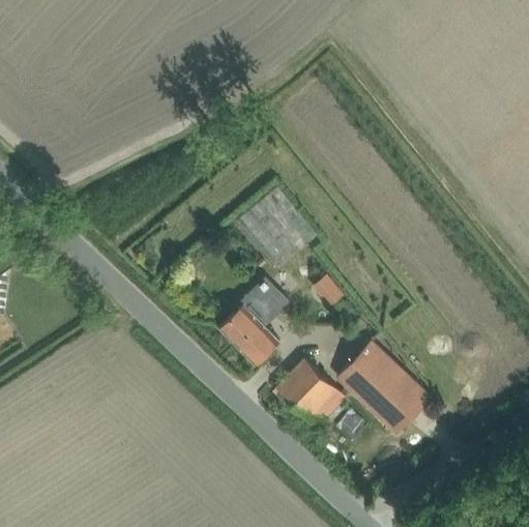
[(319,235),(277,186),(236,221),(277,269),(319,235)]
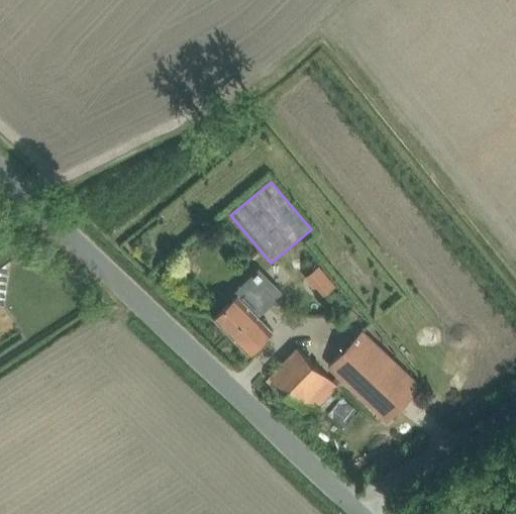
[(229,305),(215,319),(250,355),(266,341),(274,333),(260,318),(284,294),(260,269),(234,293),(238,297),(229,305)]
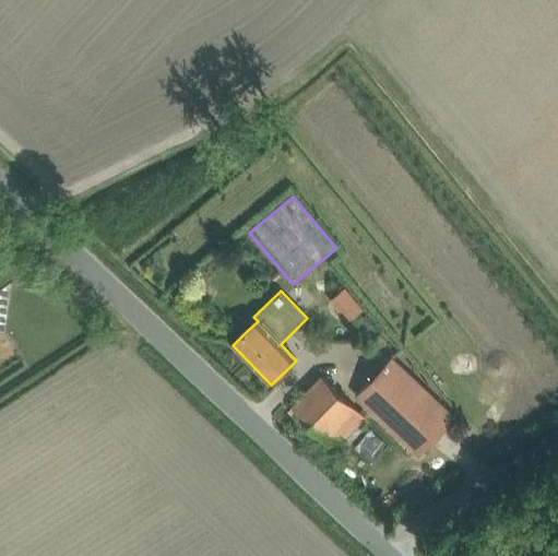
[(358,294),(340,303),(352,329),(370,320),(358,294)]
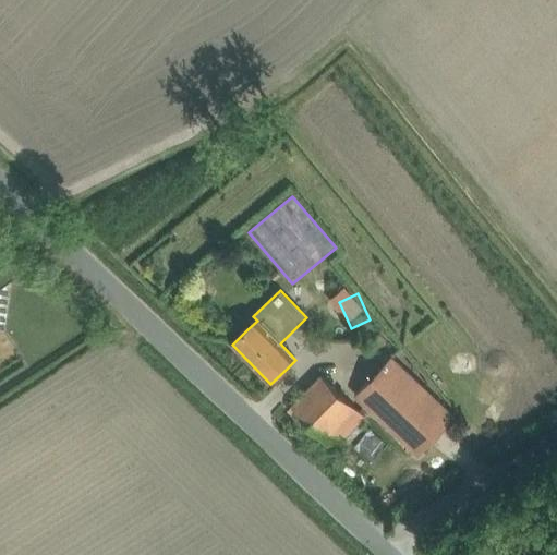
[(391,359),(355,397),(419,457),(455,419),(391,359)]
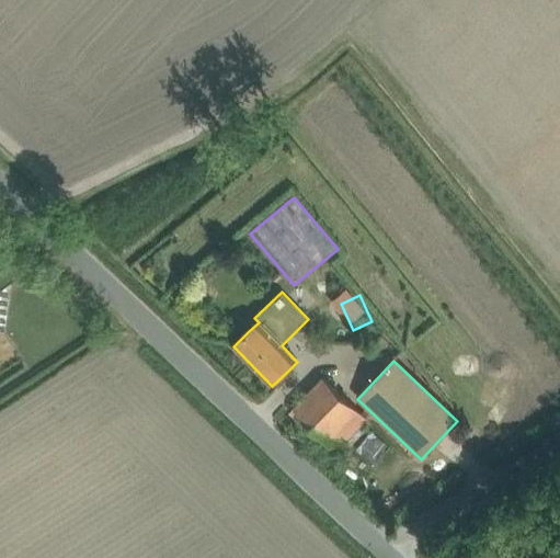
[(324,379),(294,411),(336,452),(368,421),(324,379)]
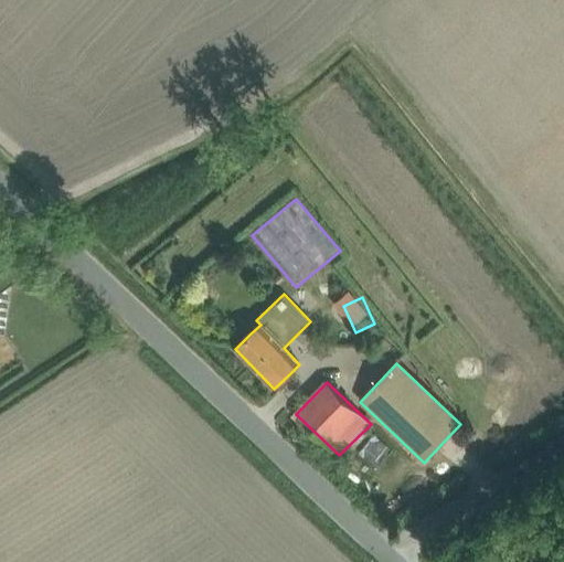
All buildings are outlined.
